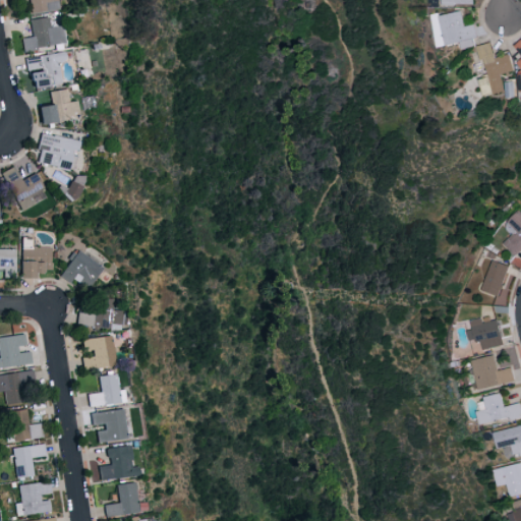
[(29,0),(32,14),(58,9),(56,0),(29,0)]
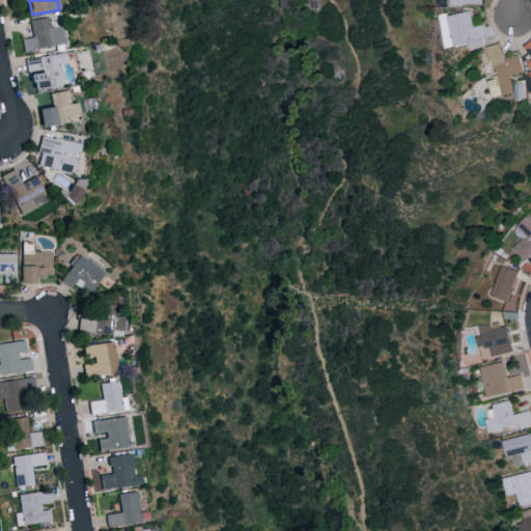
[(440,17),(446,48),(469,44),(470,50),(485,47),(481,25),(473,27),(469,10),(440,17)]
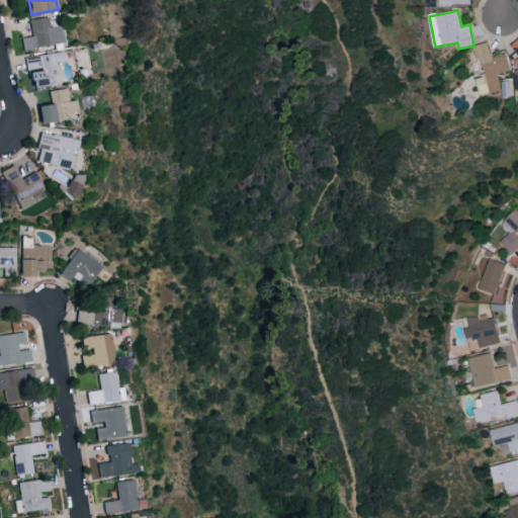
[(20,37),(22,50),(63,44),(61,26),(49,28),(47,16),(29,19),(31,35),(20,37)]
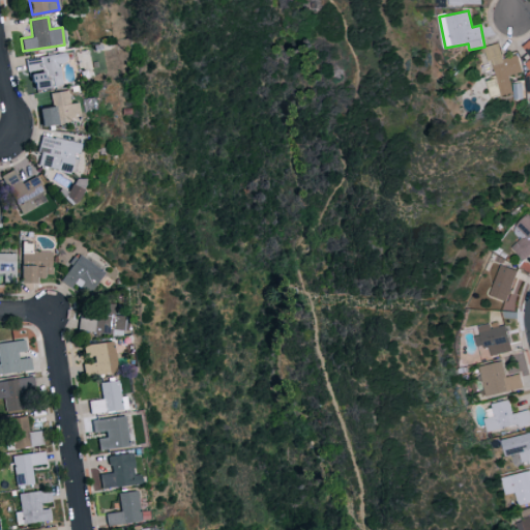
[(508,76),(522,72),(517,55),(502,59),(498,43),(488,47),(501,96),(513,93),(508,76)]
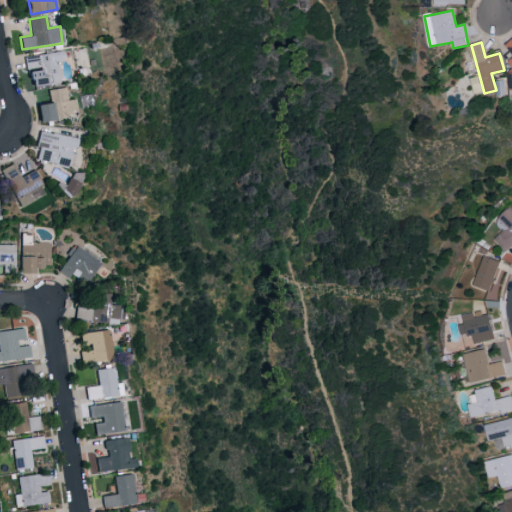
[(56,61),(63,60),(62,51),(24,56),(29,86),(59,82),(56,61)]
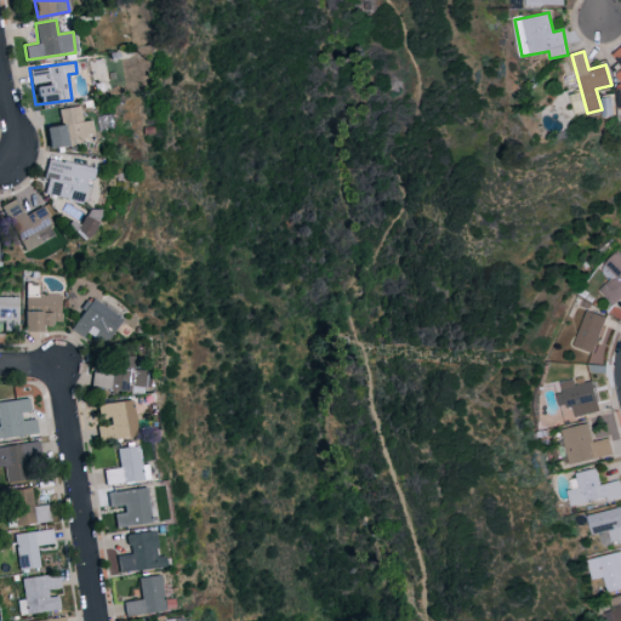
[(90,119),(80,120),(78,106),(57,108),(58,124),(64,124),(67,141),(92,138),(90,119)]
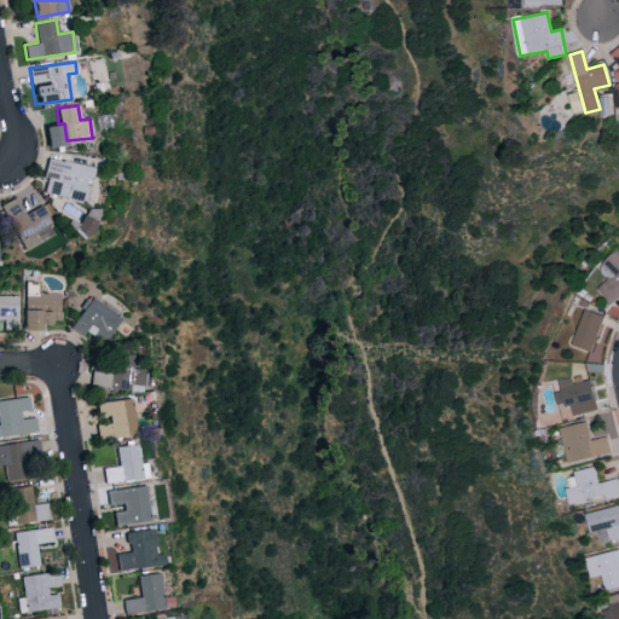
[(46,146),(64,145),(63,125),(45,126),(46,146)]
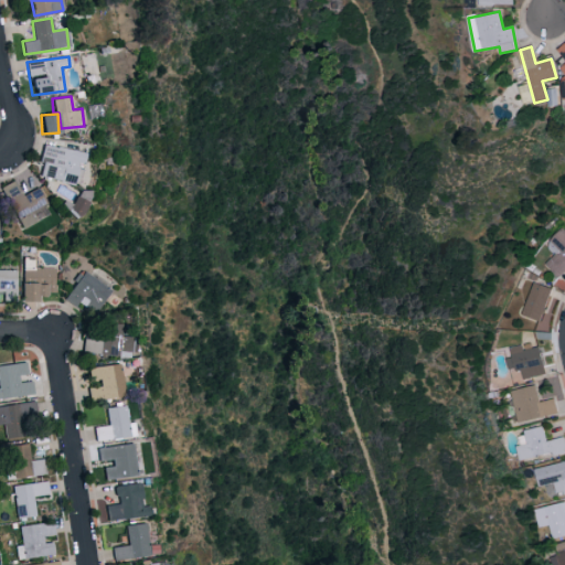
[(85,153),(44,144),(36,174),(77,185),(82,166),(85,153)]
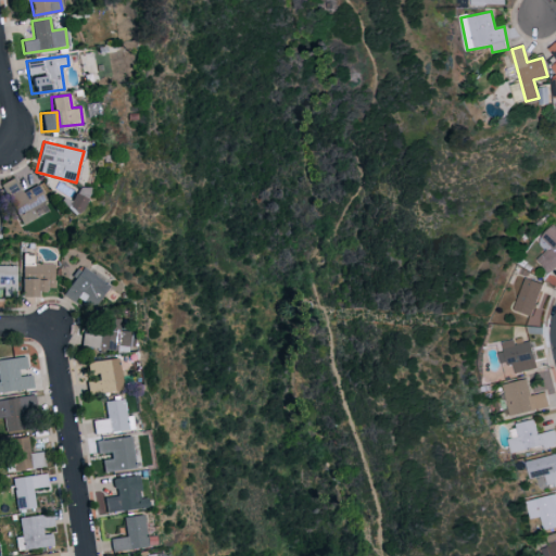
[(46,200),(37,184),(21,192),(13,177),(0,184),(0,186),(16,216),(46,200)]
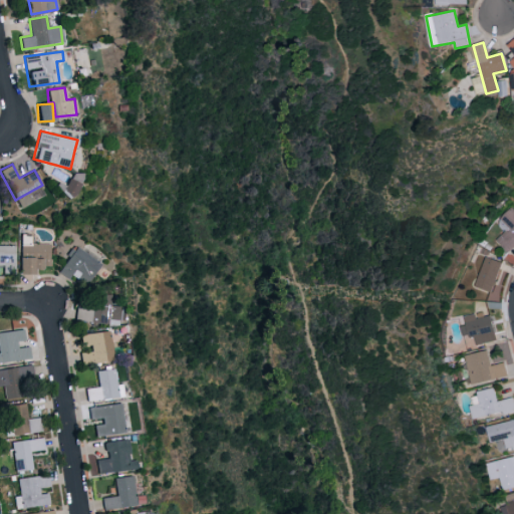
[(513,210),(511,208),(497,221),(506,230),(495,240),(507,253),(513,245),(513,210)]
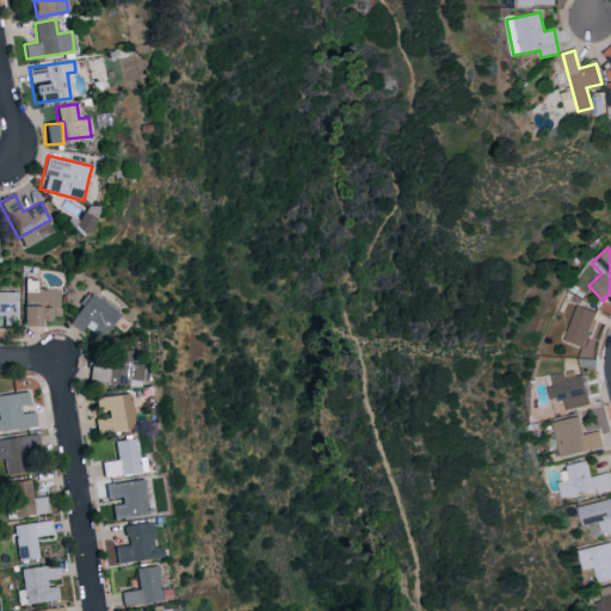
[(22,327),(39,326),(39,319),(59,318),(59,290),(22,290),(22,327)]
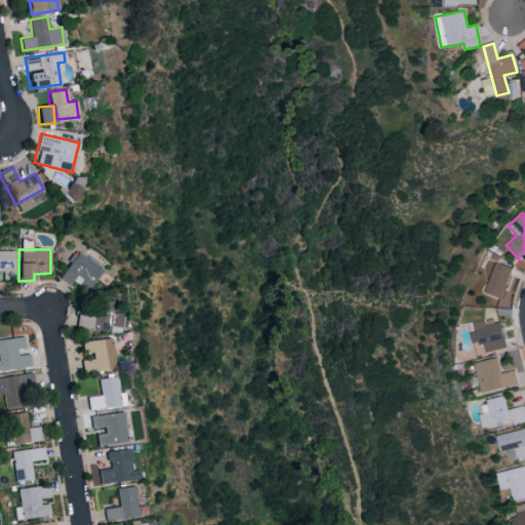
[(14,250),(0,250),(0,274),(13,274),(14,250)]
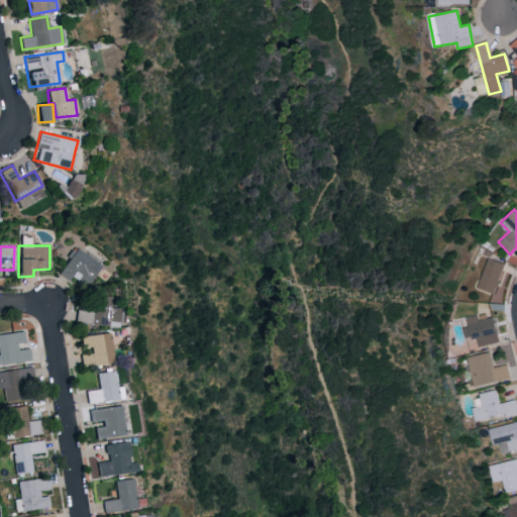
[(59,274),(68,280),(70,277),(86,288),(100,264),(75,248),(59,274)]
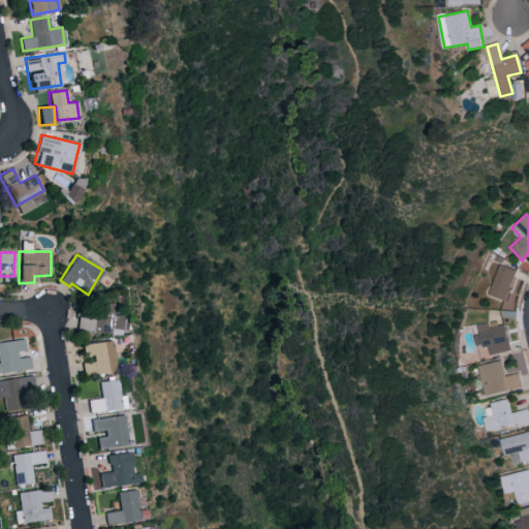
[(515,270),(497,266),(489,297),(506,301),(515,270)]
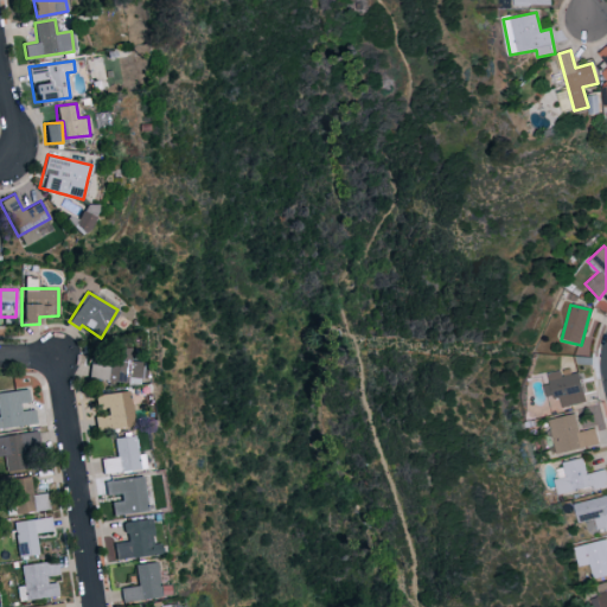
[(554,400),(560,398),(562,408),(586,402),(577,372),(562,376),(561,370),(547,374),(554,400)]
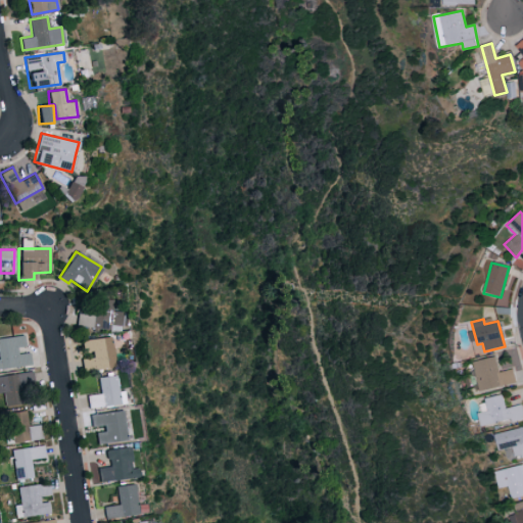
[(0,368),(31,365),(30,352),(17,353),(16,347),(25,346),(24,335),(0,337),(0,368)]
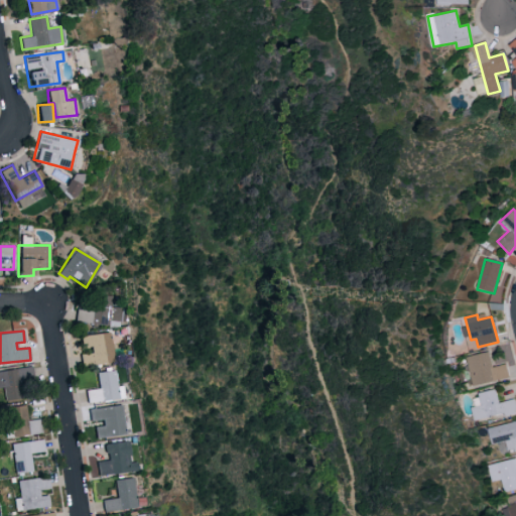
[(81,348),(88,347),(89,354),(80,355),(82,366),(110,363),(106,333),(79,336),(81,348)]
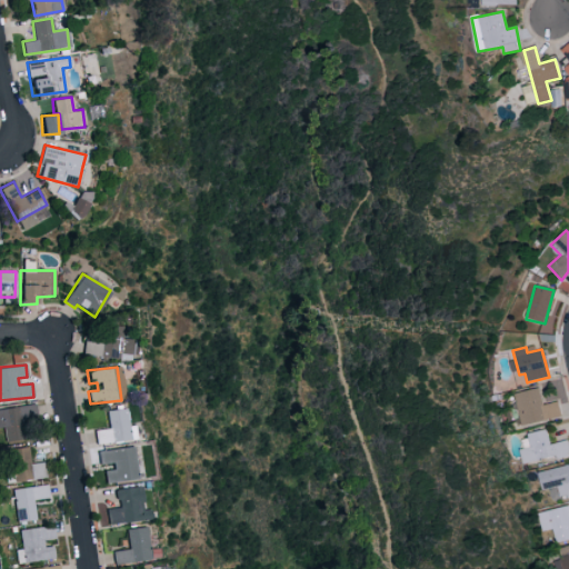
[(561,417),(558,401),(542,405),(539,388),(515,393),(521,426),(561,417)]
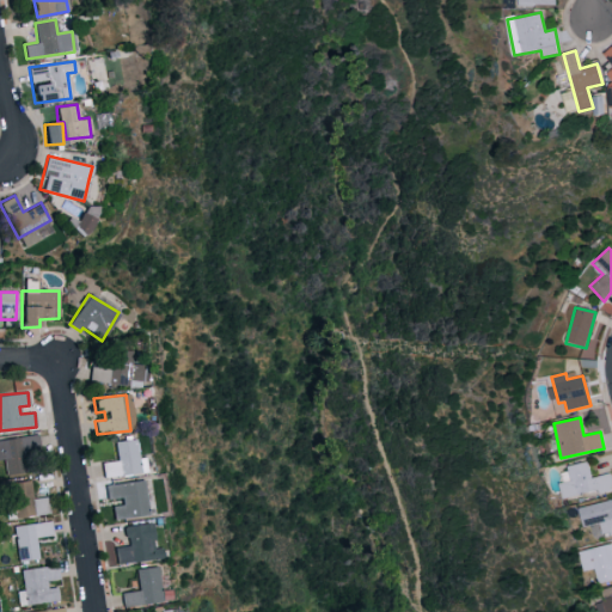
[(0,438),(0,458),(4,459),(6,478),(41,473),(37,435),(0,438)]
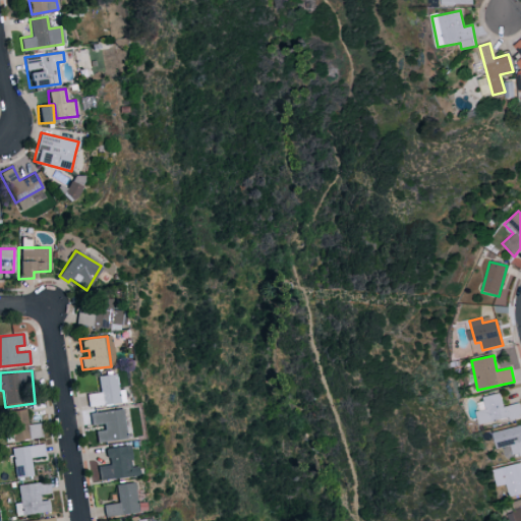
[(483,396),(485,410),(478,411),(480,423),(520,416),(520,409),(520,404),(503,406),(501,394),(483,396)]
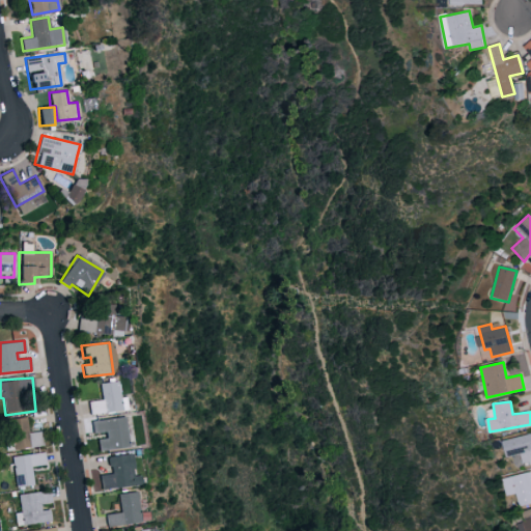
[(12,450),(43,445),(39,429),(28,431),(26,416),(8,419),(12,450)]
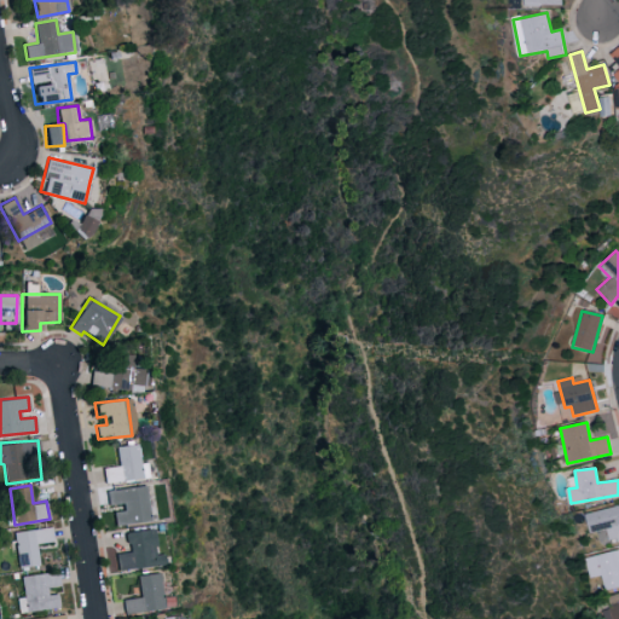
[(142,486),(104,491),(106,508),(110,508),(113,526),(146,521),(142,486)]
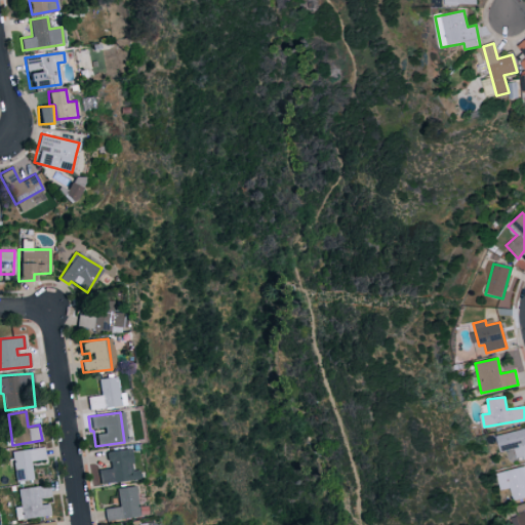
[(524,458),(524,429),(496,436),(500,452),(513,449),(517,461),(524,458)]
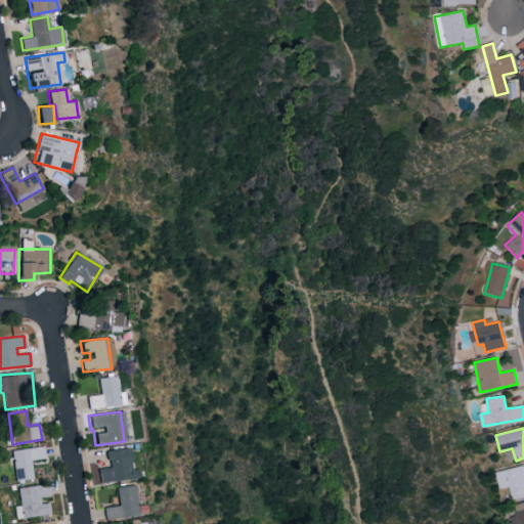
[(14,480),(32,479),(31,460),(44,459),(43,446),(12,448),(14,480)]
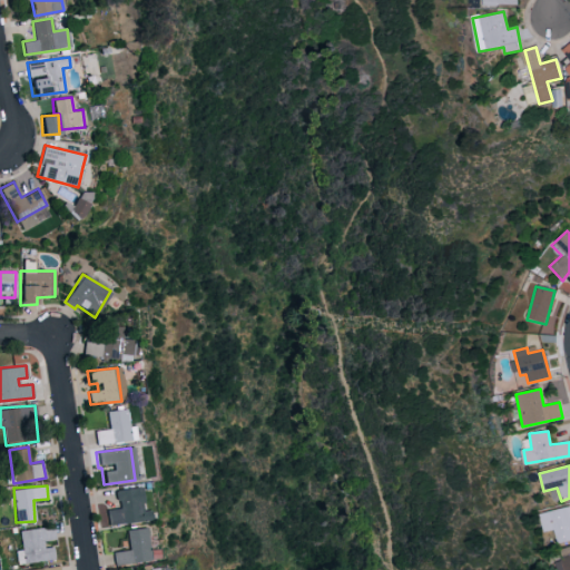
[(148,520),(147,510),(140,510),(138,487),(115,490),(117,509),(106,510),(108,526),(148,520)]
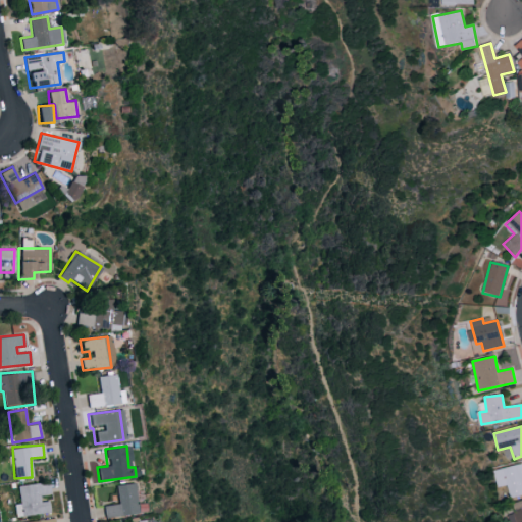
[(499,488),(508,486),(510,498),(521,494),(521,464),(494,469),(499,488)]
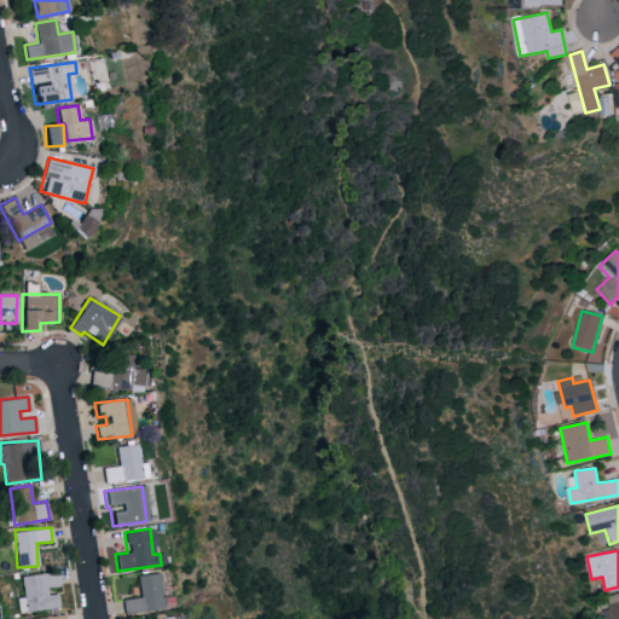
[(25,611),(58,608),(57,589),(59,589),(58,572),(22,574),(25,611)]
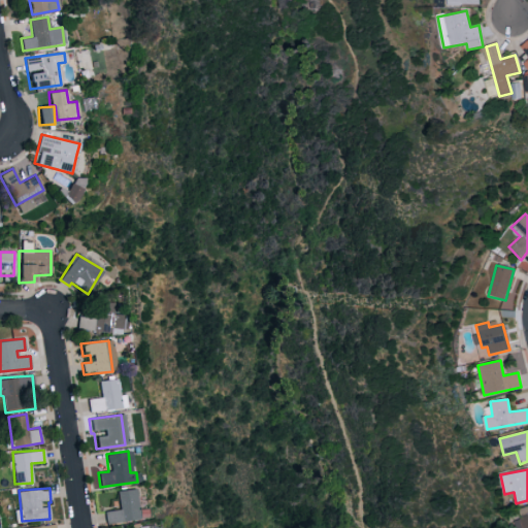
[(104,510),(104,522),(136,521),(134,489),(117,490),(118,509),(104,510)]
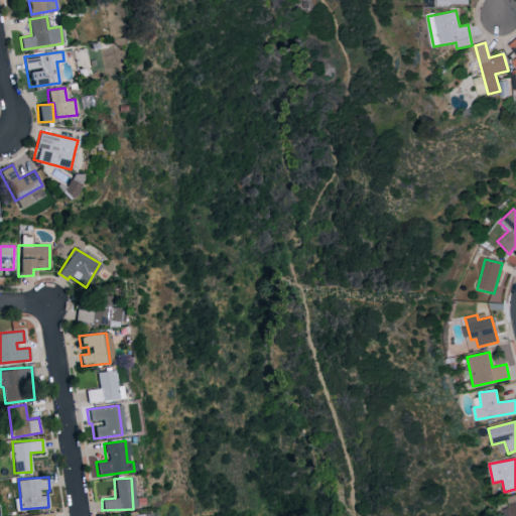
[(515,515),(515,503),(504,507),(506,515),(515,515)]
